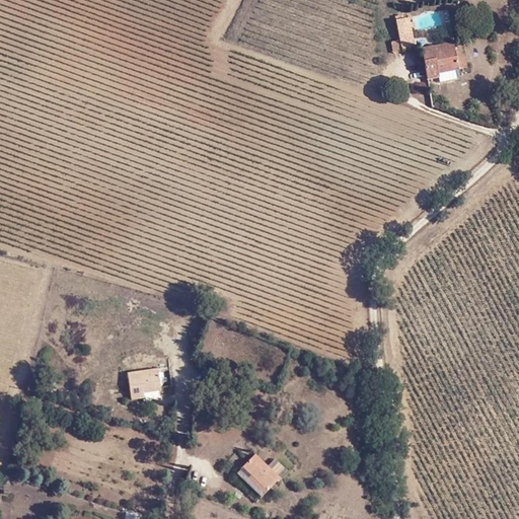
[(396,18),(400,43),(402,52),(411,50),(403,19),(403,17),(396,18)]
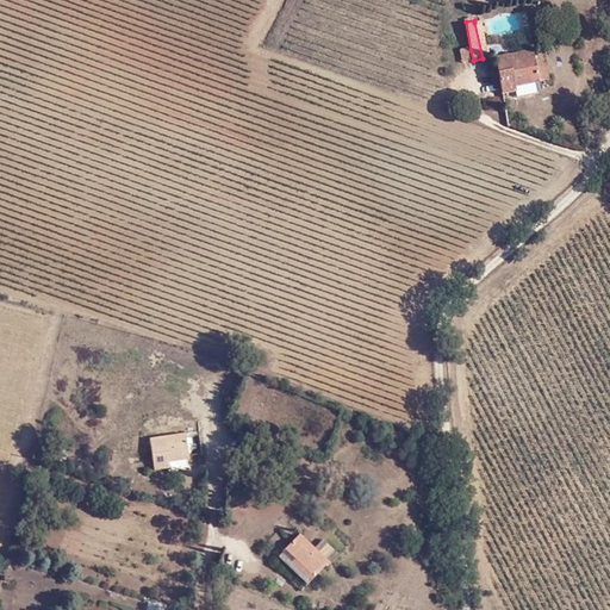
[(474,23),(483,58),(489,57),(481,22),(474,23)]
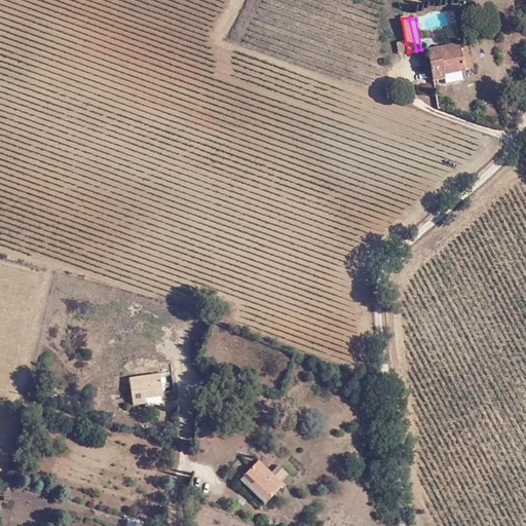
[(400,53),(405,52),(408,52),(406,43),(398,44),(400,53)]
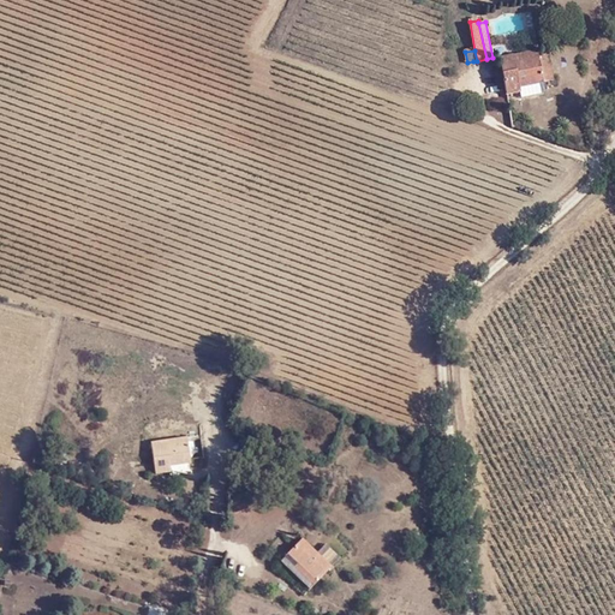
[(513,63),(539,58),(537,52),(512,57),(513,63)]
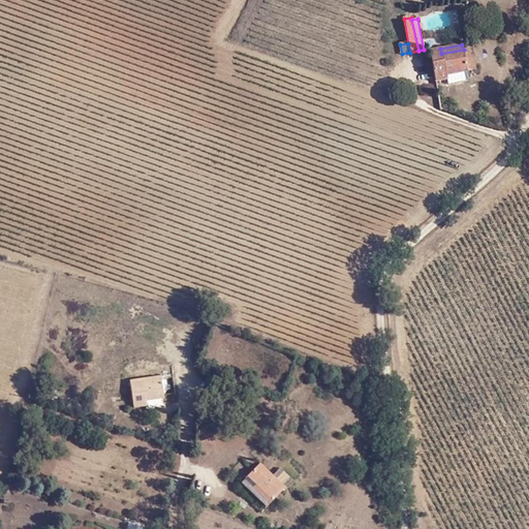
[(446,74),(467,69),(476,67),(471,48),(464,50),(441,54),(440,49),(430,51),(436,82),(446,80),(446,74)]
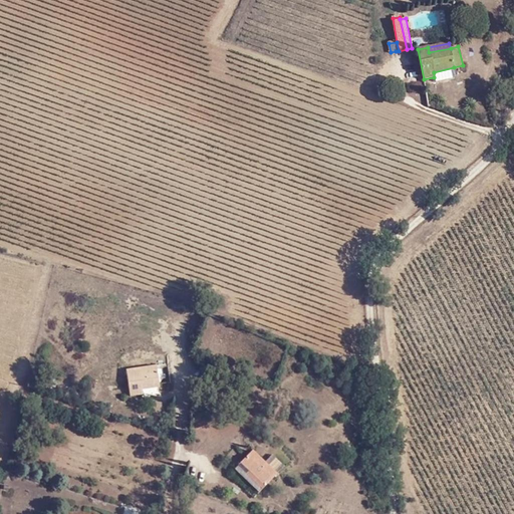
[(456,71),(454,67),(434,72),(434,77),(456,71)]
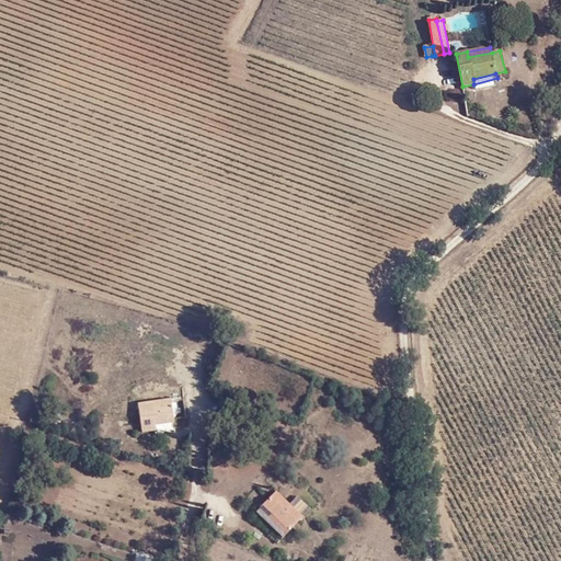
[(239,325),(228,321),(225,329),(236,333),(239,325)]
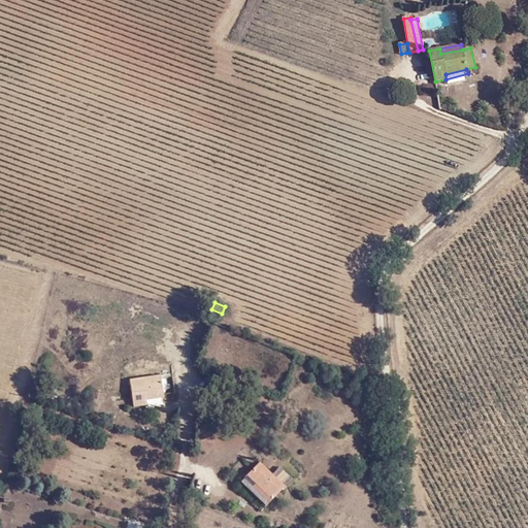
[(163,396),(160,376),(131,381),(134,406),(144,405),(144,398),(163,396)]
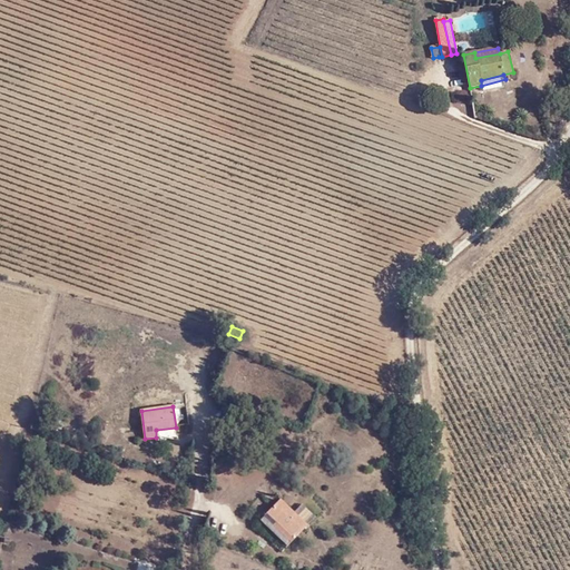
[(315,519),(301,505),(295,513),(279,500),(262,521),(286,546),(315,519)]
